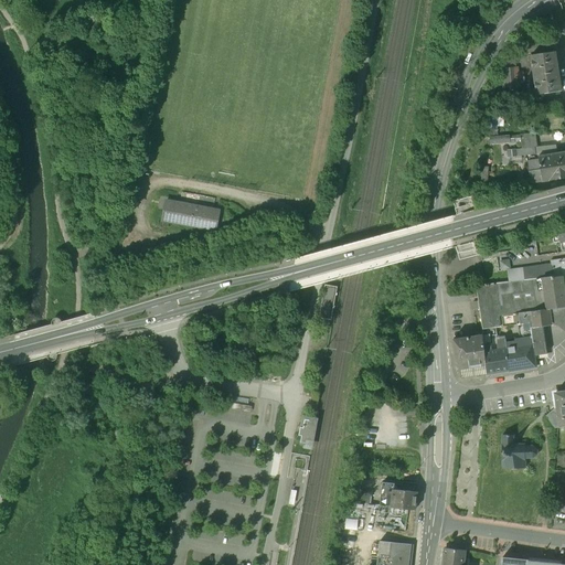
[(554,51),(531,55),(537,94),(560,91),(554,51)]
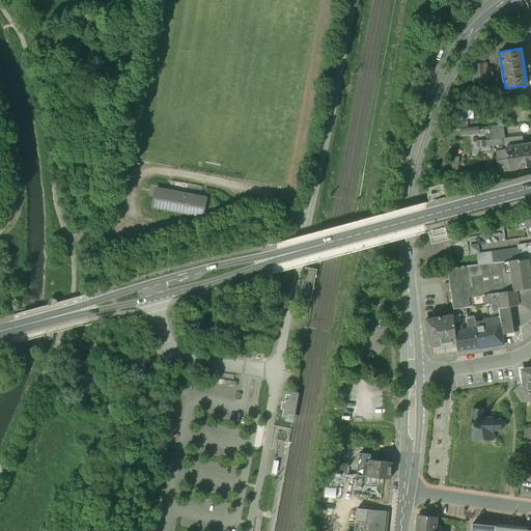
[(486,64),(473,65),(475,82),(488,81),(487,76),(492,76),(492,68),(486,68),(486,64)]
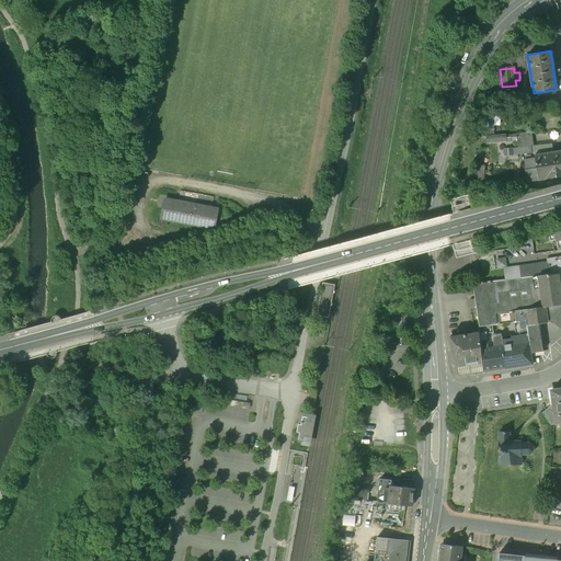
[(531,133),(516,134),(517,148),(533,146),(531,133)]
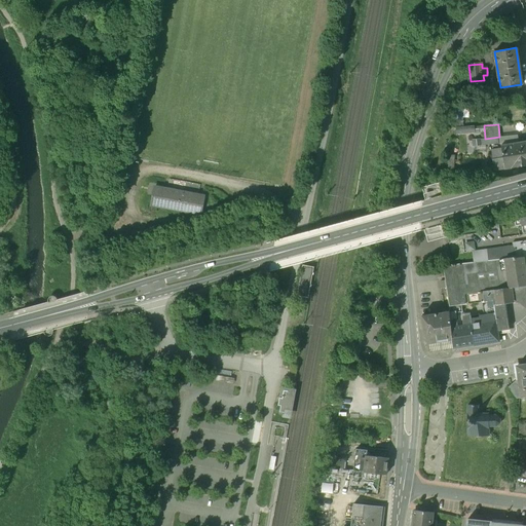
[(518,136),(499,137),(500,143),(501,145),(520,143),(518,136)]
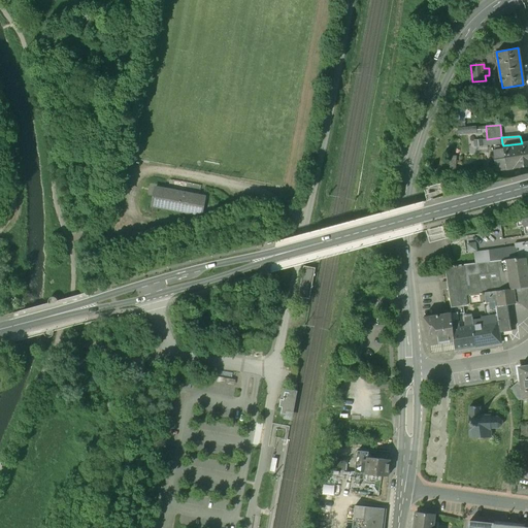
[(527,141),(522,143),(503,145),(503,150),(506,170),(514,169),(514,168),(527,166),(527,141)]
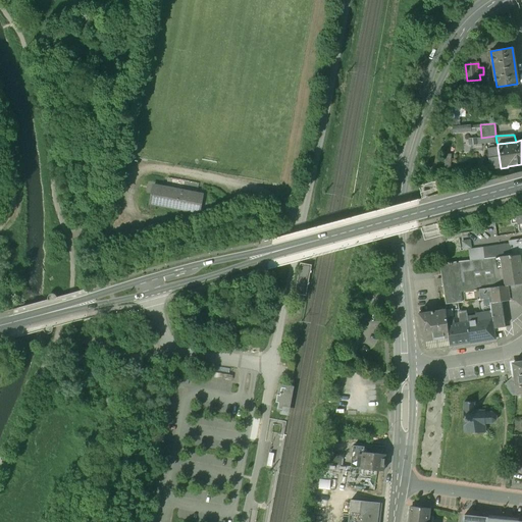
[(498,148),(487,149),(490,169),(501,168),(498,148)]
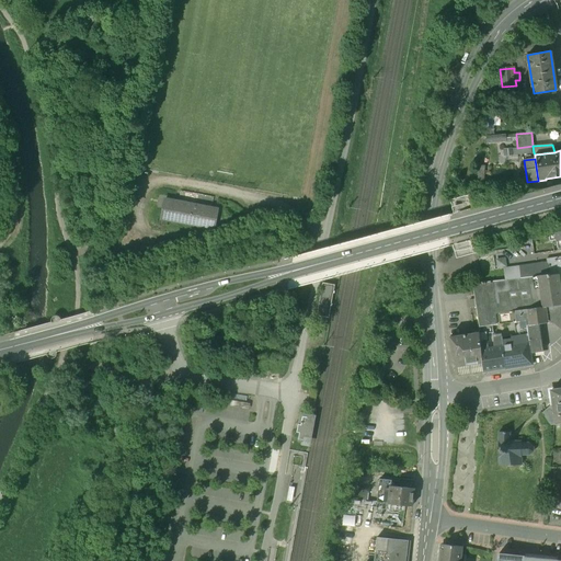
[(220,208),(163,197),(159,220),(216,231),(220,208)]
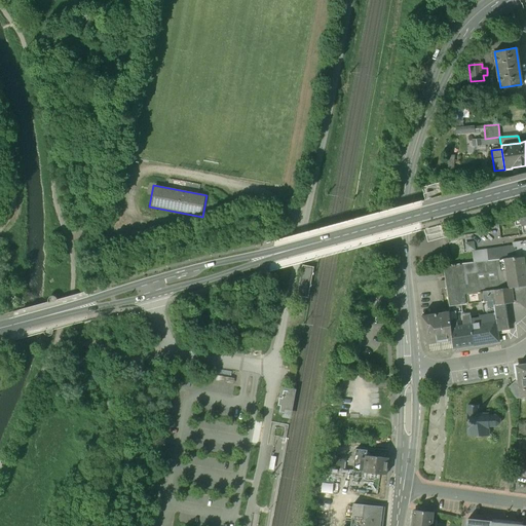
[(525,217),(515,219),(515,226),(522,224),(524,234),(525,233),(525,217)]
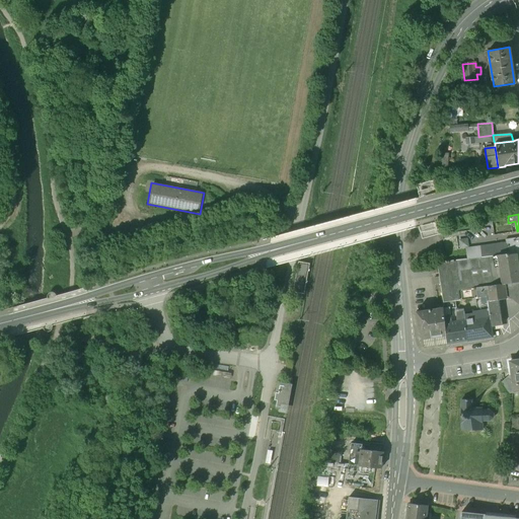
[(518,236),(506,239),(507,242),(508,253),(508,254),(518,252),(518,236)]
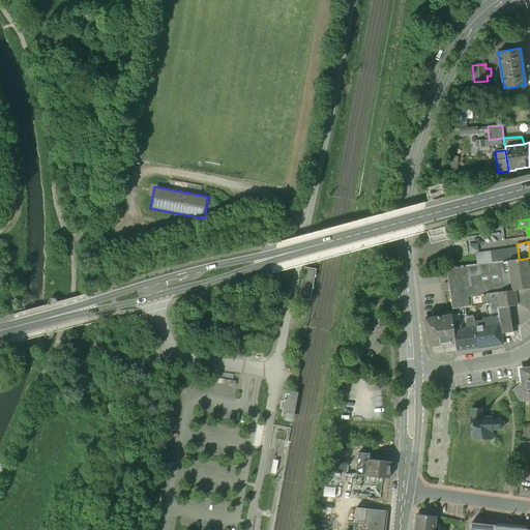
[(475,254),(479,254),(478,244),(469,245),(470,255),(475,254)]
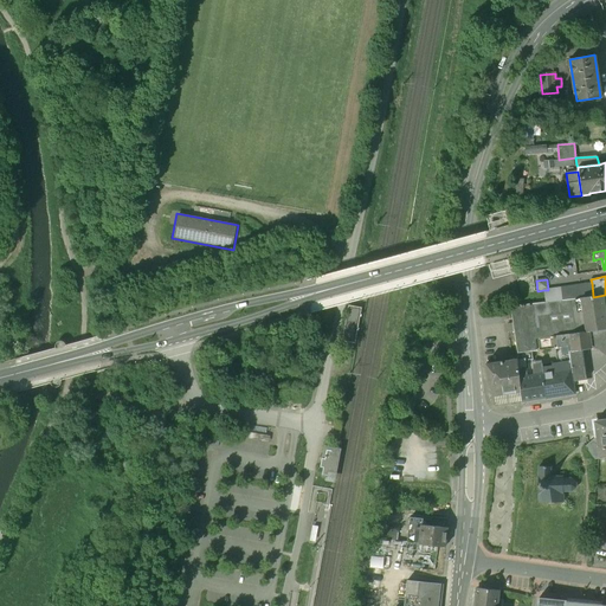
[(585,284),(560,288),(562,300),(586,297),(585,284)]
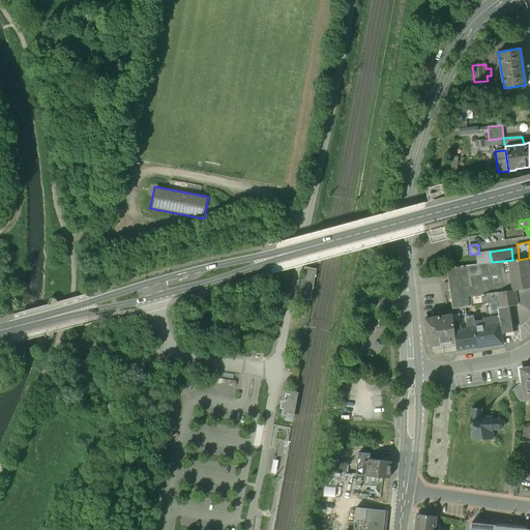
[(492,262),(490,252),(479,254),(475,254),(477,264),(492,262)]
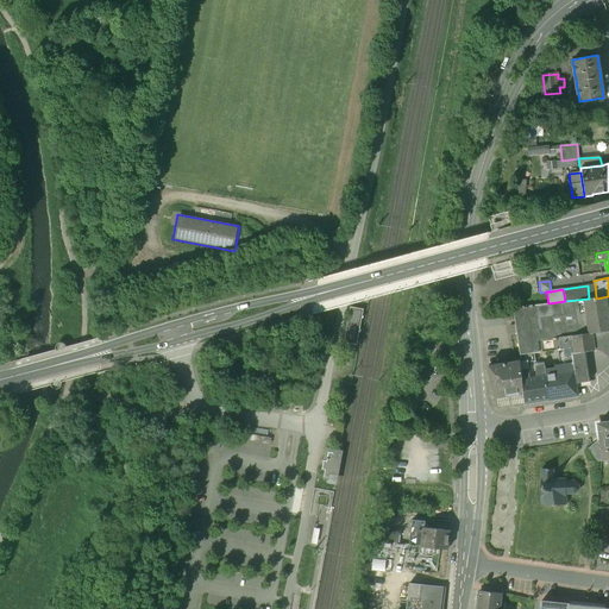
[(591,333),(608,330),(608,296),(596,299),(596,297),(589,299),(565,301),(548,303),(514,307),(518,343),(541,340),(591,333)]
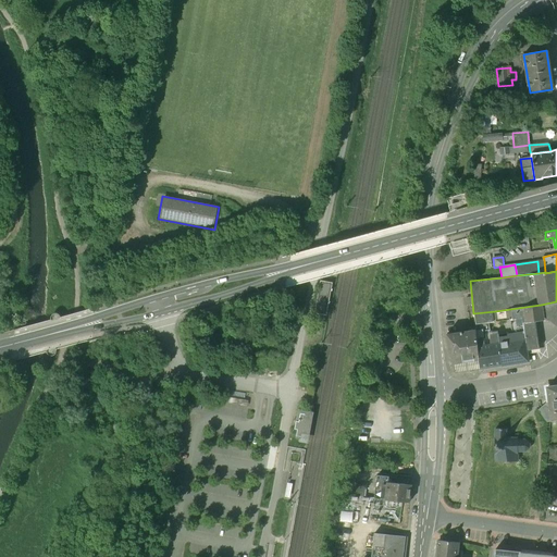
[(556,301),(541,305),(544,320),(552,320),(556,324),(556,323),(556,301)]
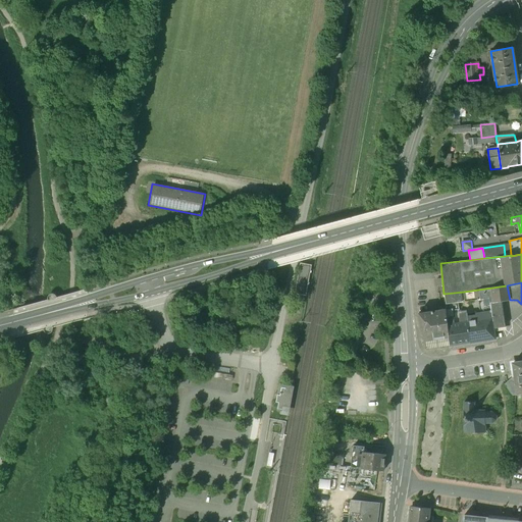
[(507,285),(464,292),(465,297),(466,302),(478,300),(489,299),(489,303),(503,301),(510,300),(507,285)]
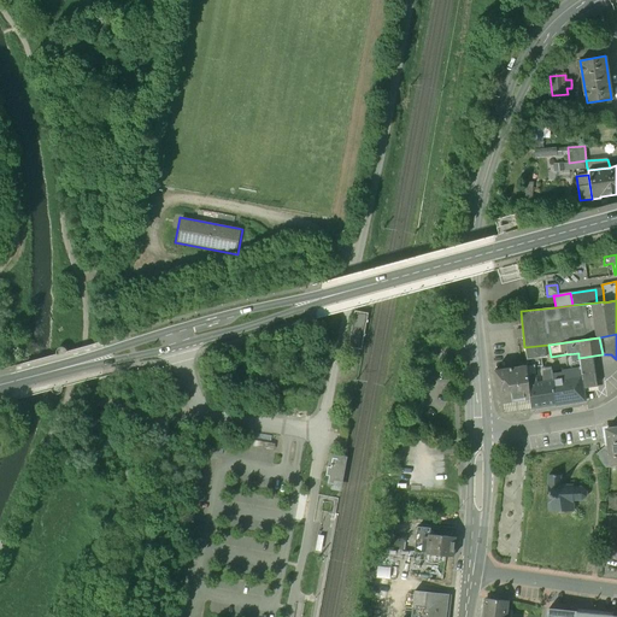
[(526,359),(540,358),(539,352),(550,351),(548,345),(524,347),(526,359)]
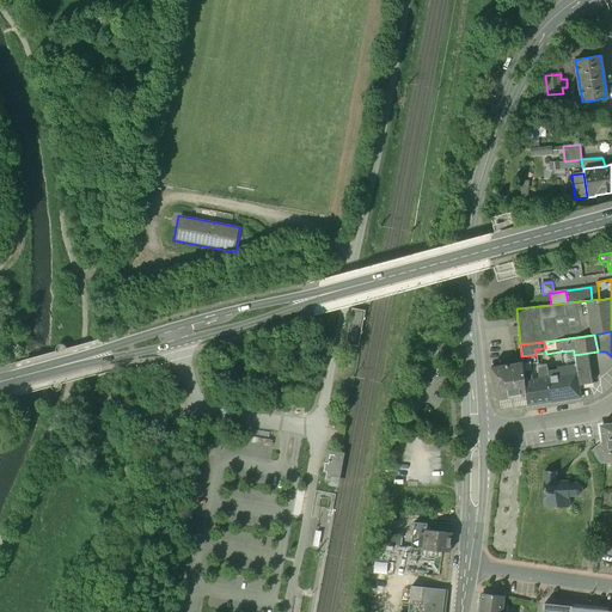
[(574,350),(561,352),(563,368),(548,371),(549,378),(549,384),(551,402),(579,397),(577,383),(577,379),(574,355),(574,350)]
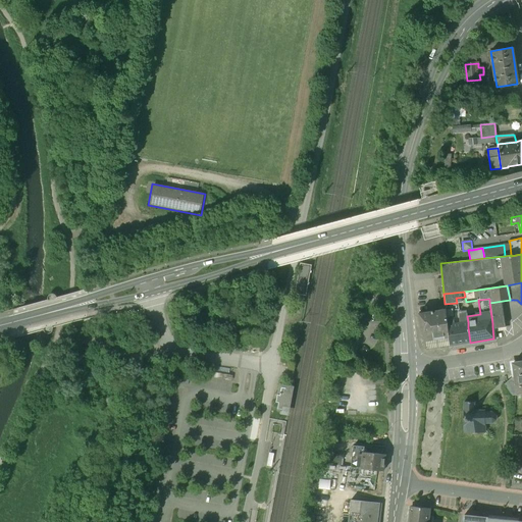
[(277,303),(271,301),(268,316),(274,318),(277,303)]
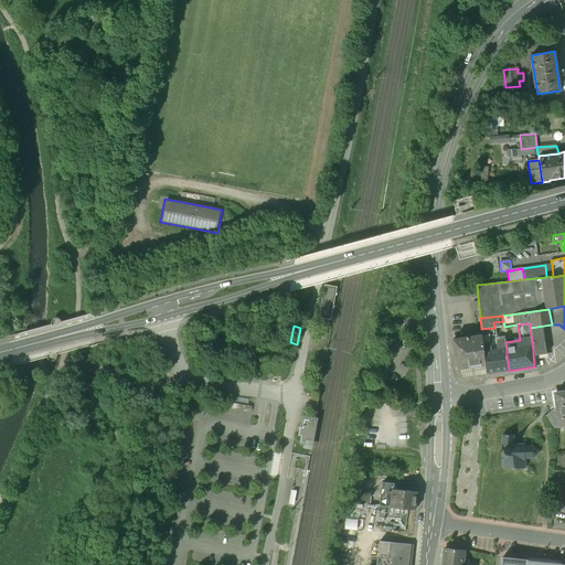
[(547,351),(544,326),(530,328),(533,350),(533,353),(547,351)]
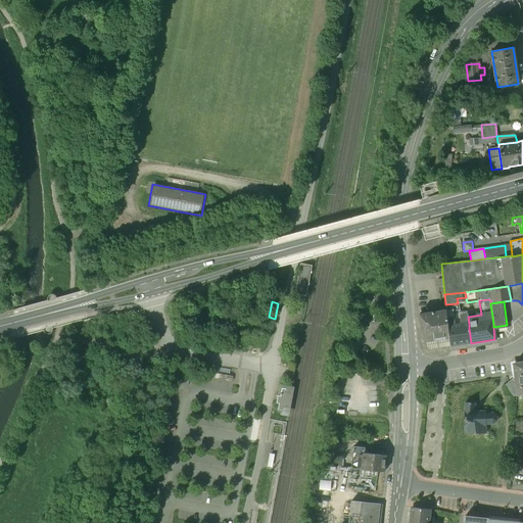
[(446,310),(419,314),(421,331),(424,331),(426,341),(449,338),(447,321),(446,310)]
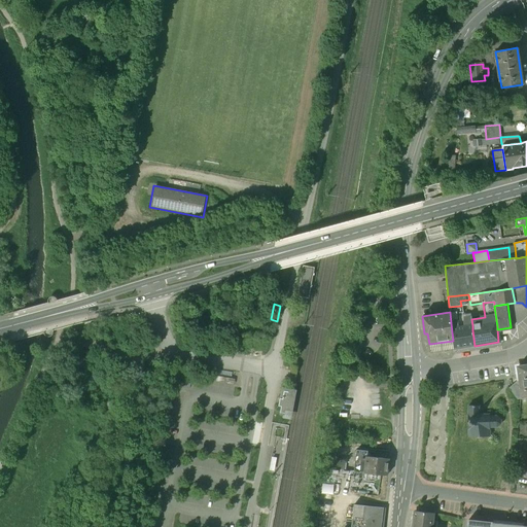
[(472,325),(458,327),(458,322),(451,323),(453,341),(454,349),(475,346),(472,330),(472,325)]
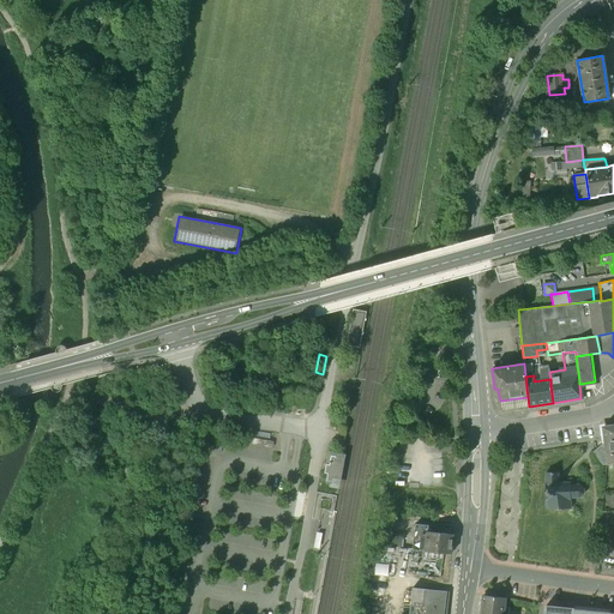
[(613,425),(603,427),(606,444),(608,459),(607,465),(613,463),(613,425)]
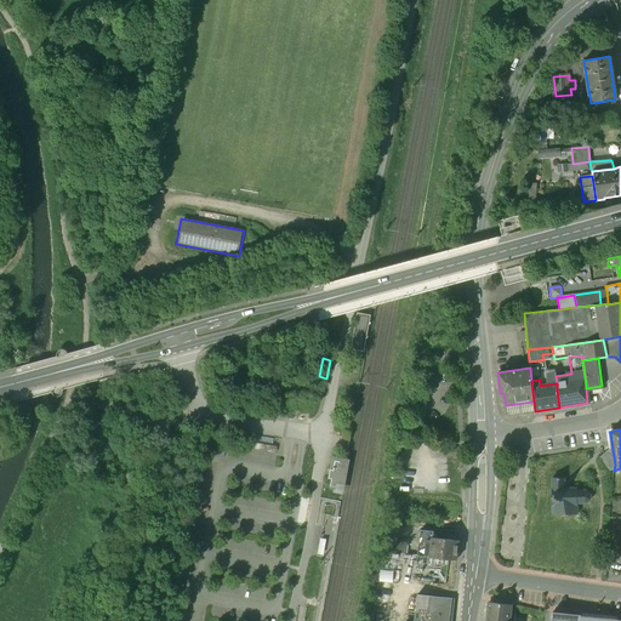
[(613,449),(600,457),(610,471),(614,471),(615,465),(613,449)]
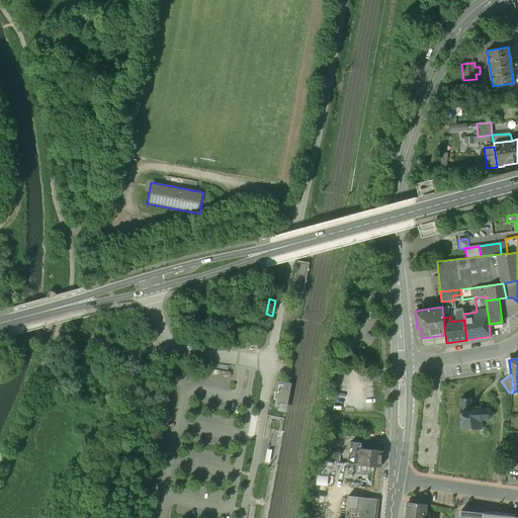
[(290,382),(276,380),(273,399),(276,399),(274,407),(286,409),(290,382)]
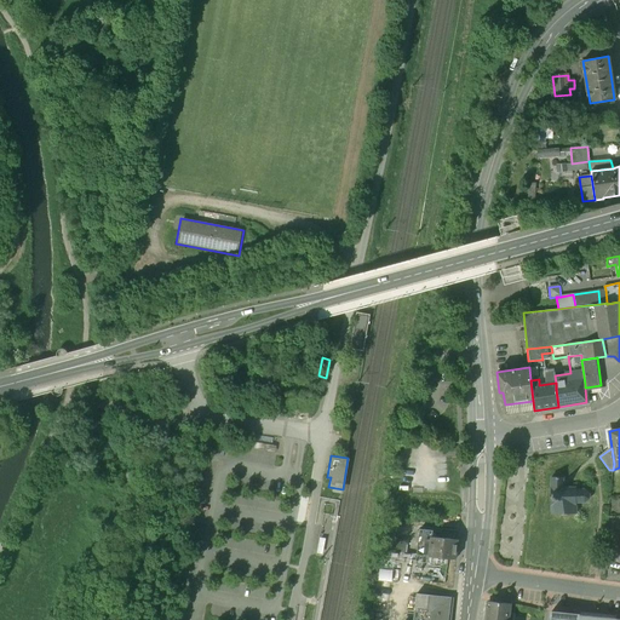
[(564,487),(564,477),(552,477),(552,514),(577,512),(577,501),(586,501),(589,500),(590,498),(591,495),(590,493),(589,491),(587,489),(585,488),(577,488),(575,487),(564,487)]
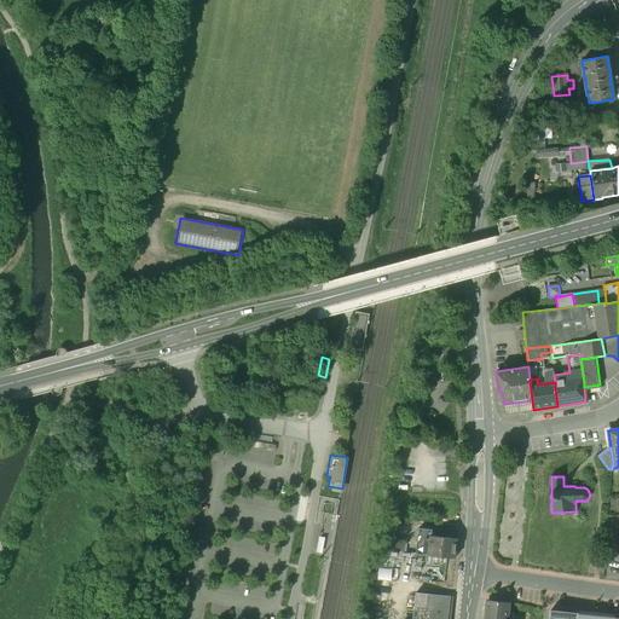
[(420,528),(418,542),(416,554),(429,555),(432,537),(432,533),(432,530),(420,528)]
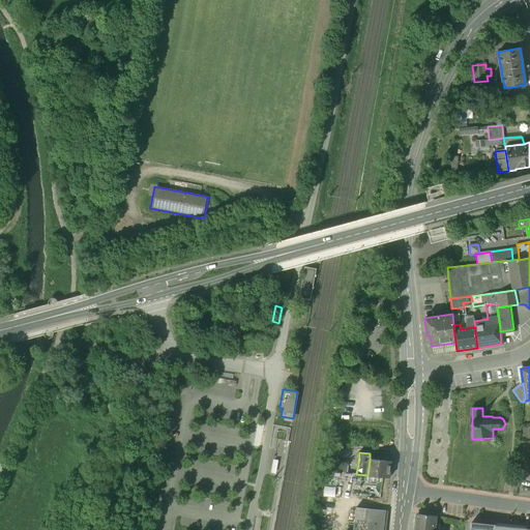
[(391,462),(370,460),(367,475),(389,478),(391,462)]
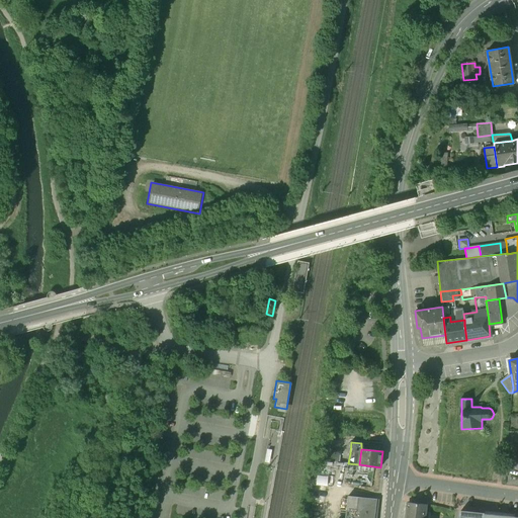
[(327,461),(340,462),(341,452),(328,450),(327,461)]
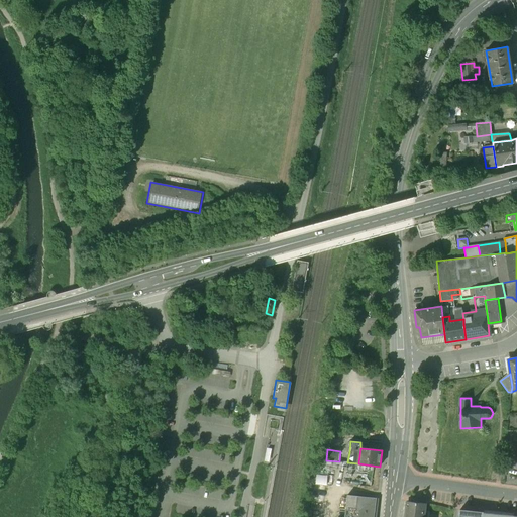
[(374,516),(376,499),(343,496),(343,501),(325,499),(322,516),(374,516)]
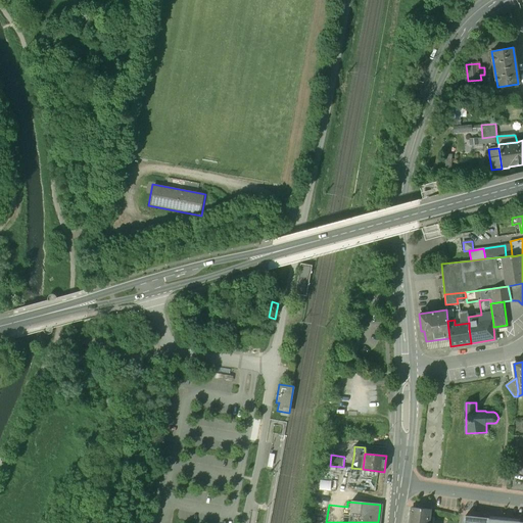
[(431,509),(412,507),(409,522),(432,522),(433,516),(430,516),(431,509)]
